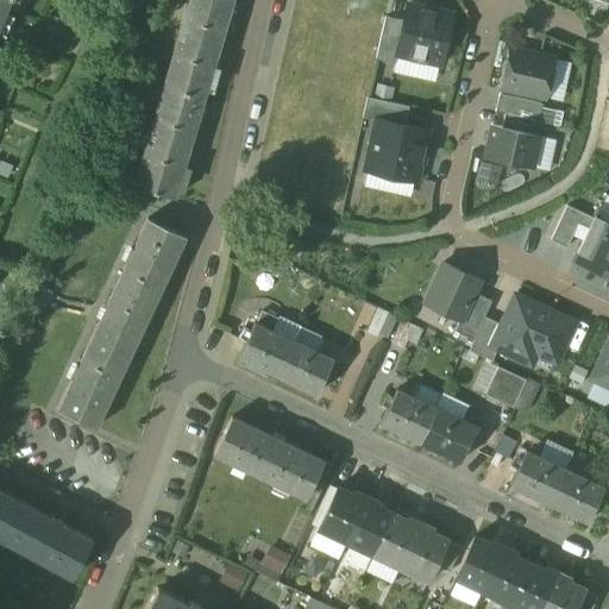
[(232,0),(188,0),(163,86),(205,98),(232,0)]
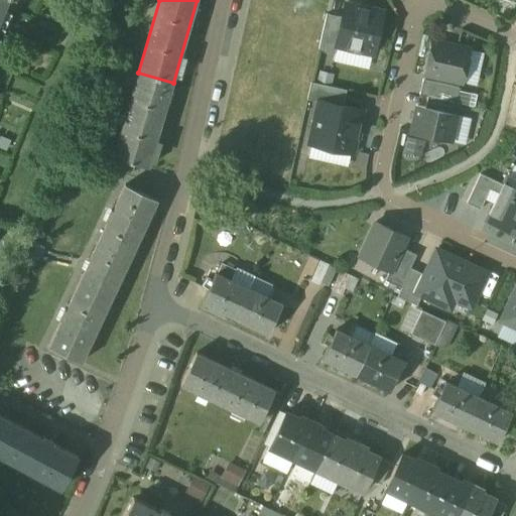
[(383,13),(346,4),(343,18),(336,45),(337,46),(373,54),(383,13)]
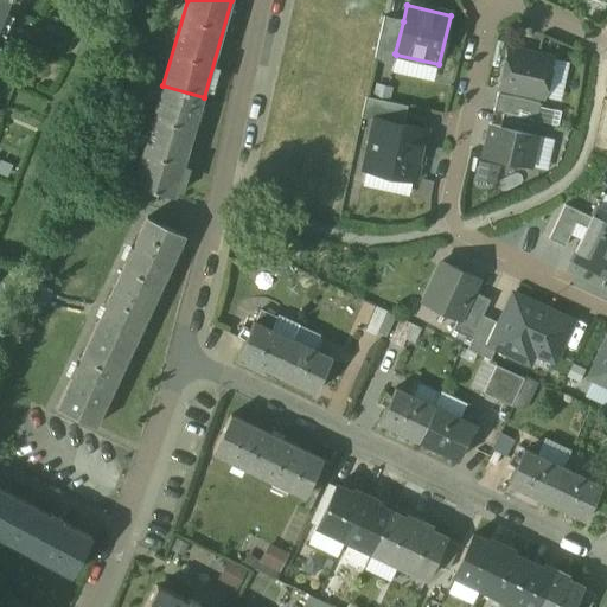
[(403,21),(384,17),(375,58),(395,63),(396,55),(395,53),(403,21)]
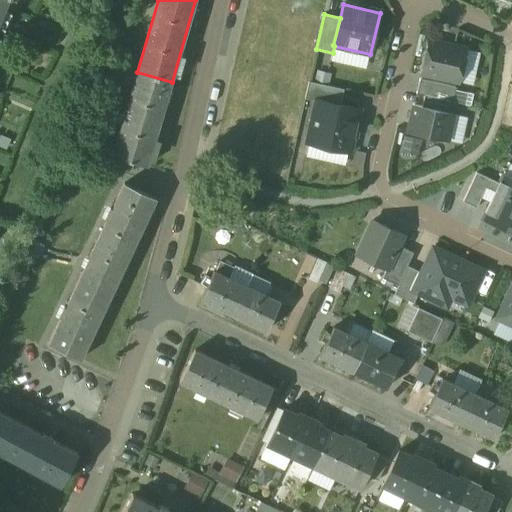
[(466,50),(428,41),(421,74),(459,82),(466,50)]
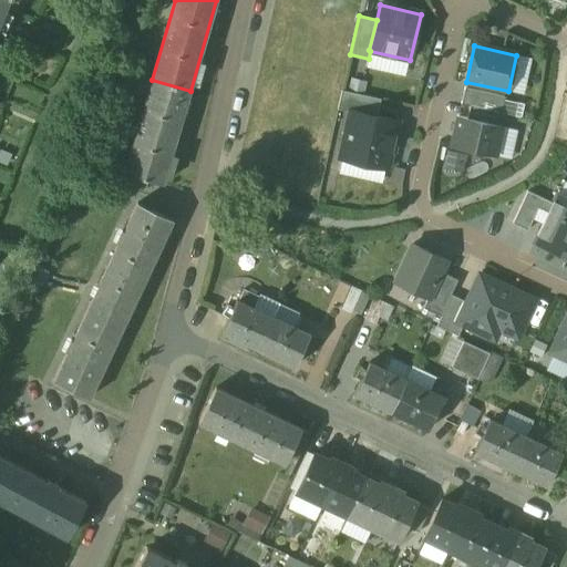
[(191,91),(152,80),(124,173),(163,184),(191,91)]
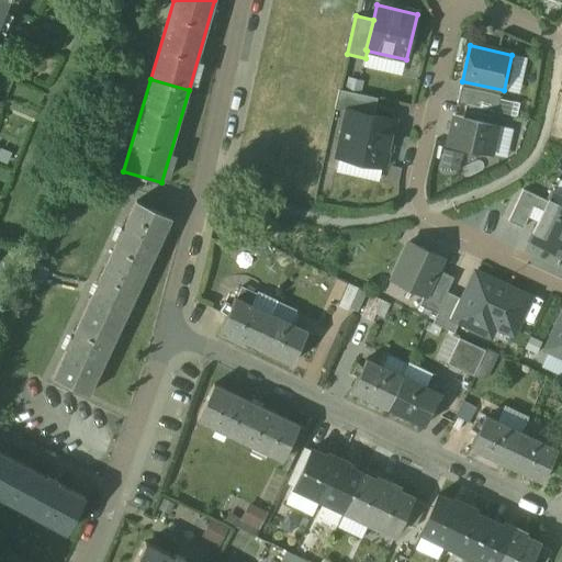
[(499,96),(461,87),(458,103),(465,105),(496,112),(499,96)]
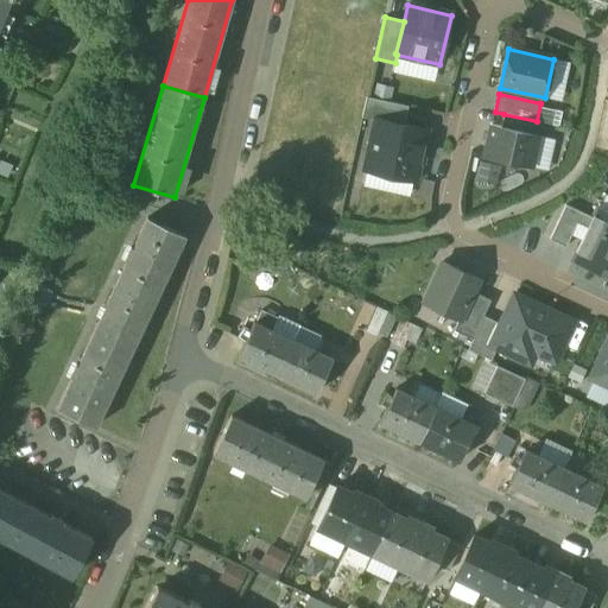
[(378,114),(405,120),(409,102),(367,95),(363,116),(377,120),(378,114)]
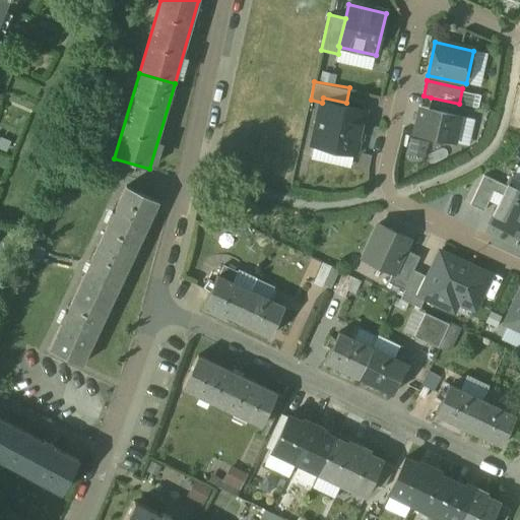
[(346,103),(323,98),(322,103),(313,141),(358,151),(368,108),(346,103)]
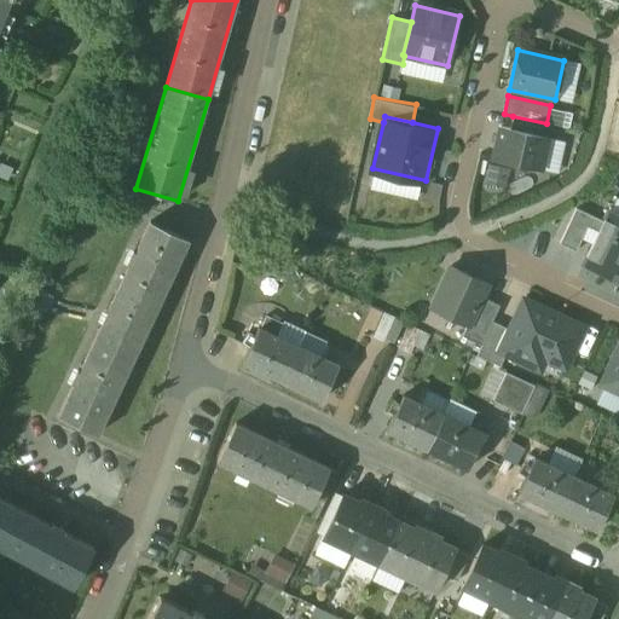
[(547,123),(513,116),(510,129),(548,138),(553,139),(556,126),(547,123)]
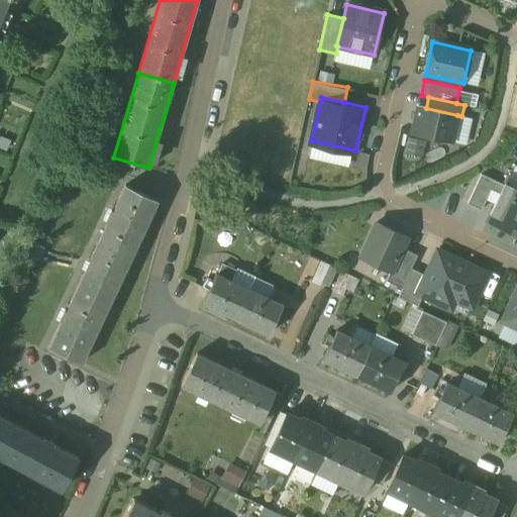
[(457,115),(426,108),(418,107),(412,133),(451,142),(457,115)]
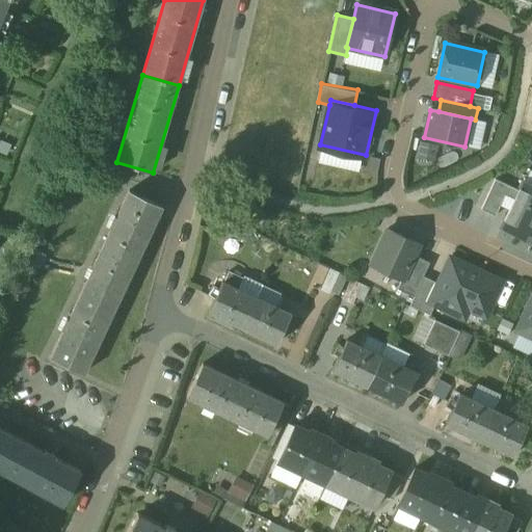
[(435,157),(437,141),(421,139),(419,155),(435,157)]
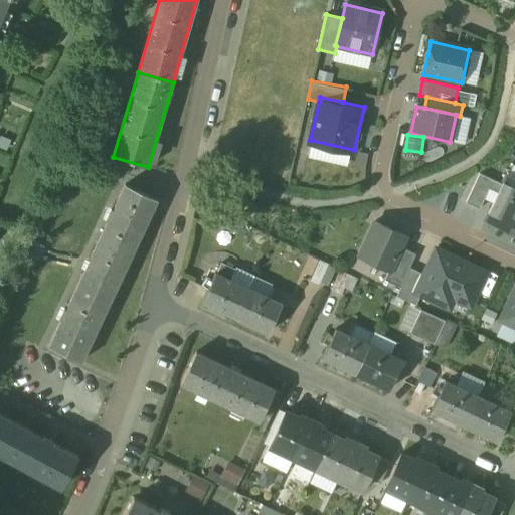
[(480,174),(466,203),(480,209),(489,189),(498,193),(502,184),(480,174)]
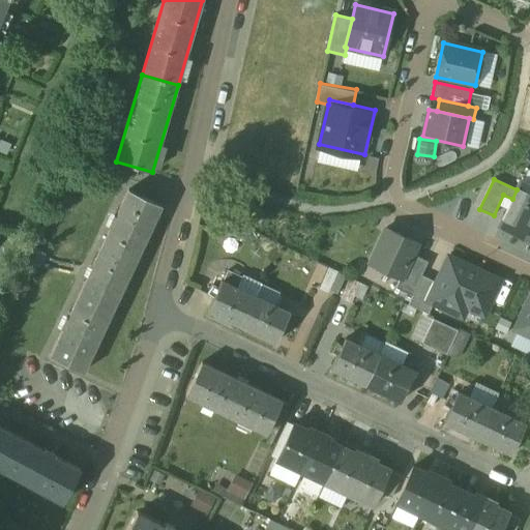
[(529,185),(521,181),(517,189),(512,199),(500,227),(529,240),(529,185)]
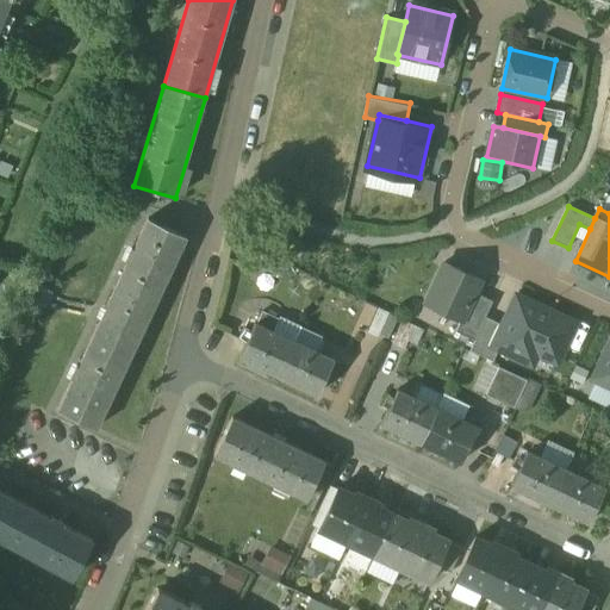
[(128,262),(78,367),(75,366),(70,378),(72,379),(57,410),(94,427),(184,237),(147,219),(132,249),(131,249),(125,261),(128,262)]
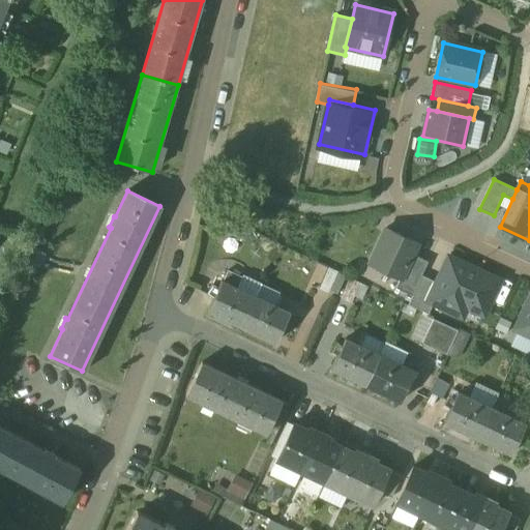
[(248,231),(227,221),(223,231),(243,240),(248,231)]
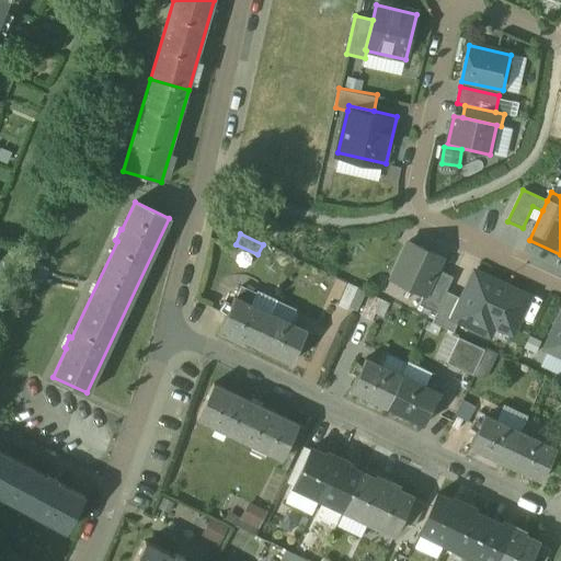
[(441,256),(405,242),(390,279),(425,295),(435,270),(441,256)]
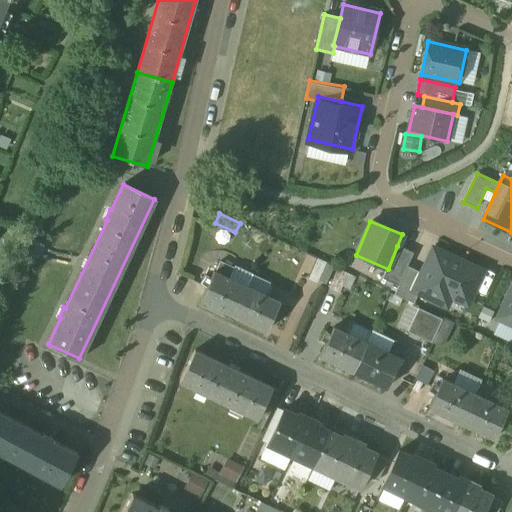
[(413,252),(397,246),(388,269),(385,277),(400,283),(407,266),(413,252)]
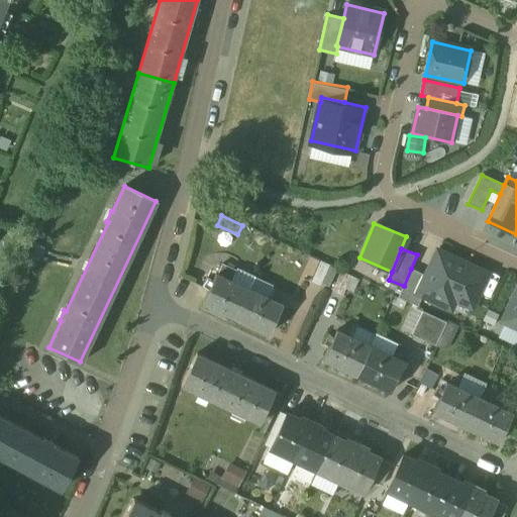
[(444,254),(437,251),(426,276),(418,293),(423,296),(450,309),(456,296),(474,303),(487,274),(444,254)]
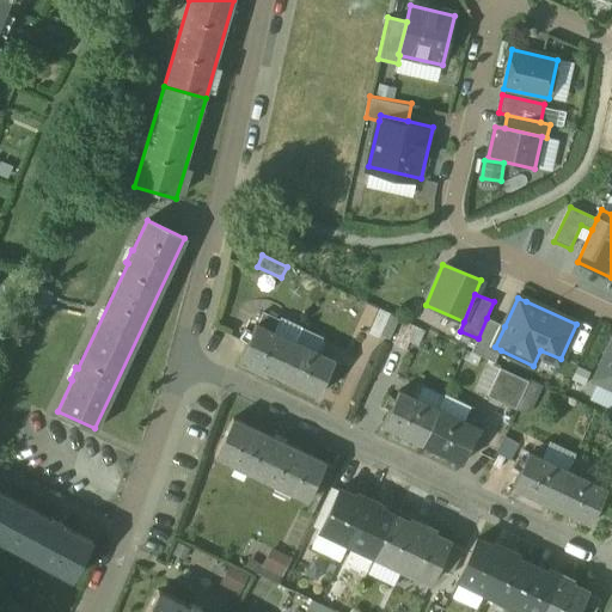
[(378,310),(368,331),(379,337),(380,335),(390,316),(378,310)]
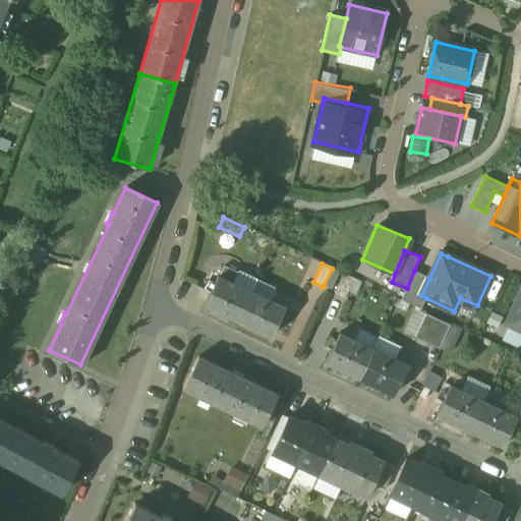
[(237,271),(223,265),(217,277),(231,284),(237,271)]
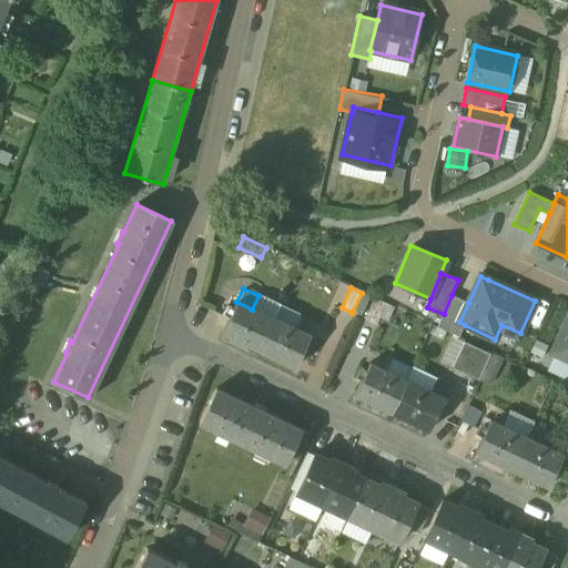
[(362,293),(353,311),(361,314),(369,296),(362,293)]
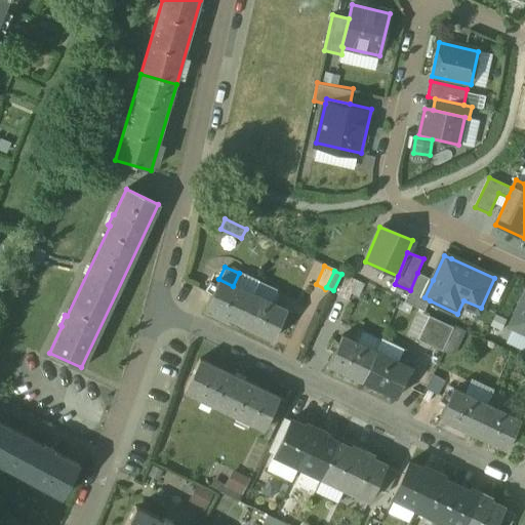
[(257,281),(239,273),(233,286),(251,294),(257,281)]
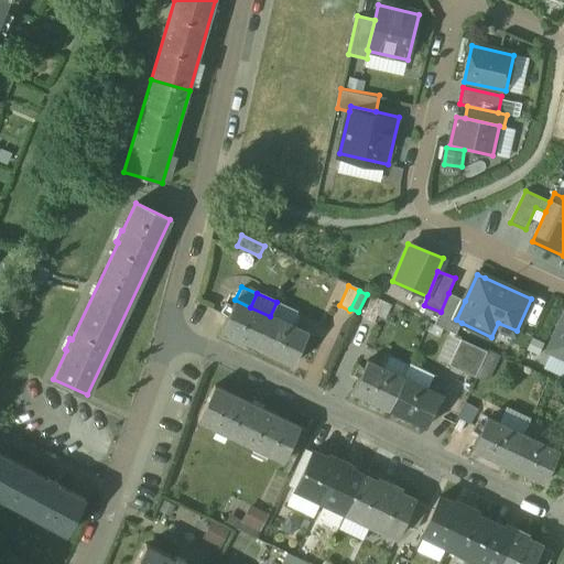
[(465,301),(448,293),(441,312),(435,324),(456,334),(462,323),(456,320),(465,301)]
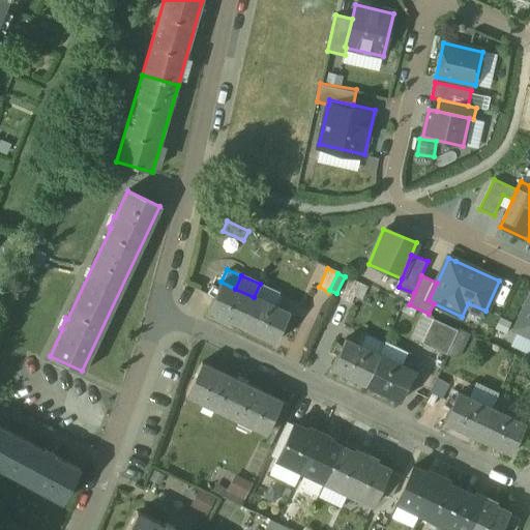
[(359,283),(349,278),(341,298),(350,302),(359,283)]
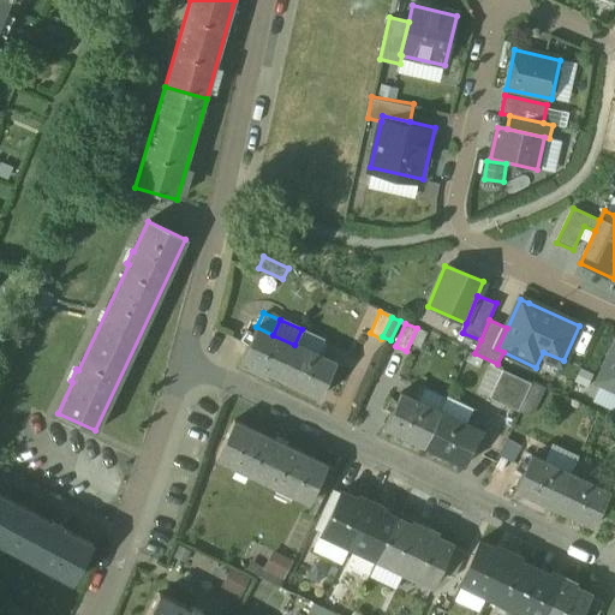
[(273,335),(256,327),(240,362),(279,380),(294,345),(273,335)]
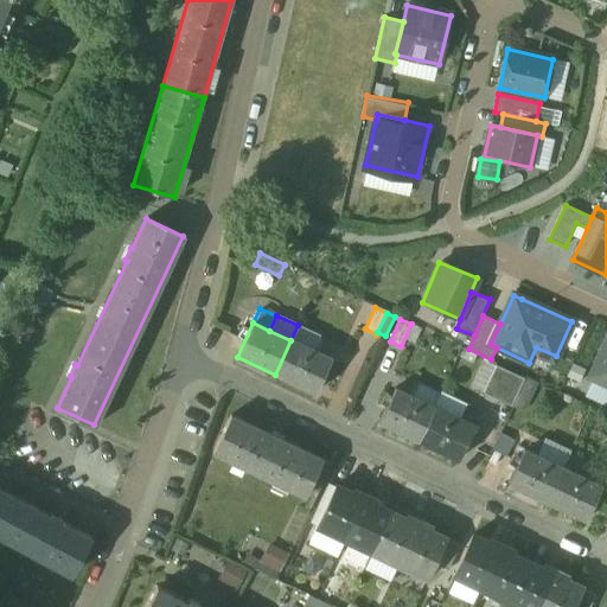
[(319,336),(298,325),(291,340),(312,351),(319,336)]
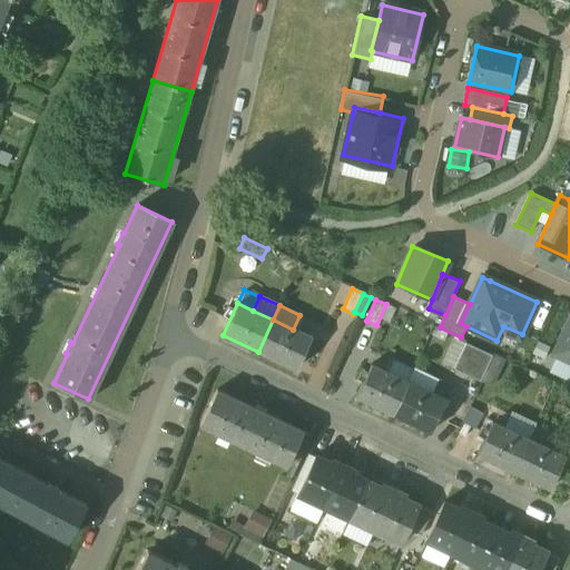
[(569,318),(554,354),(569,360),(569,318)]
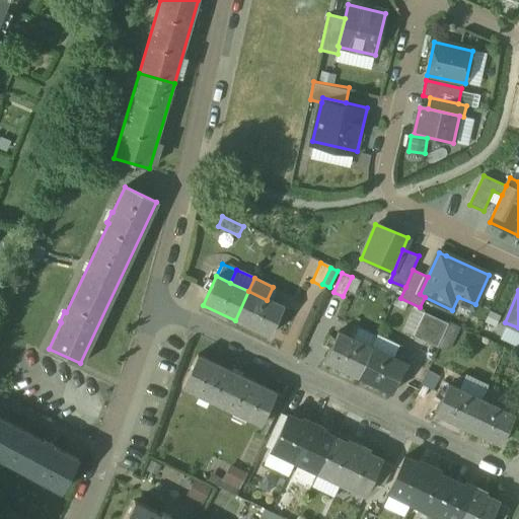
[(267,300),(248,291),(235,320),(268,336),(282,307),(267,300)]
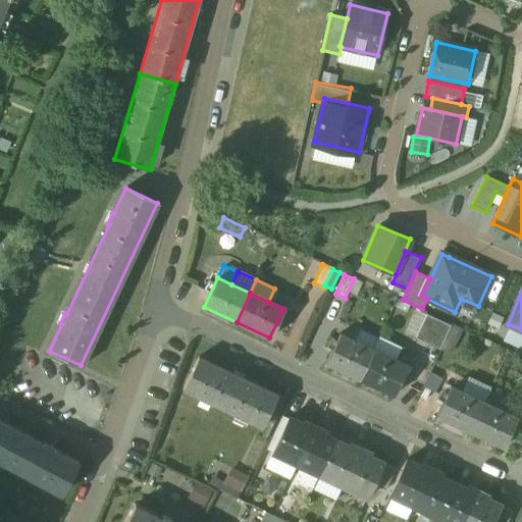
[(449,325),(427,315),(416,337),(438,348),(449,325)]
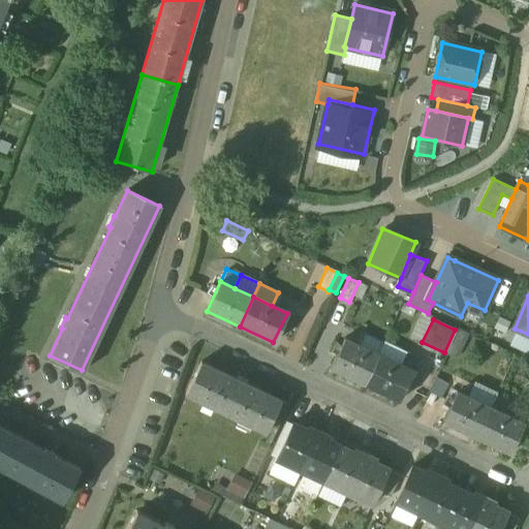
[(383,343),(364,334),(359,344),(378,353),(383,343)]
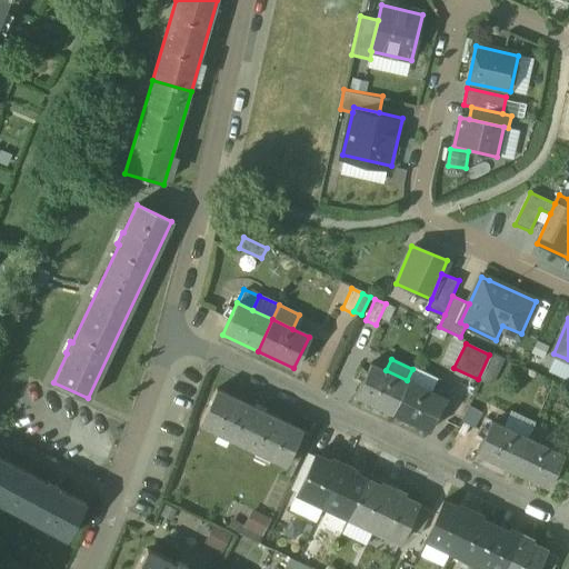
[(386,370),(369,363),(353,396),(391,413),(407,380),(386,370)]
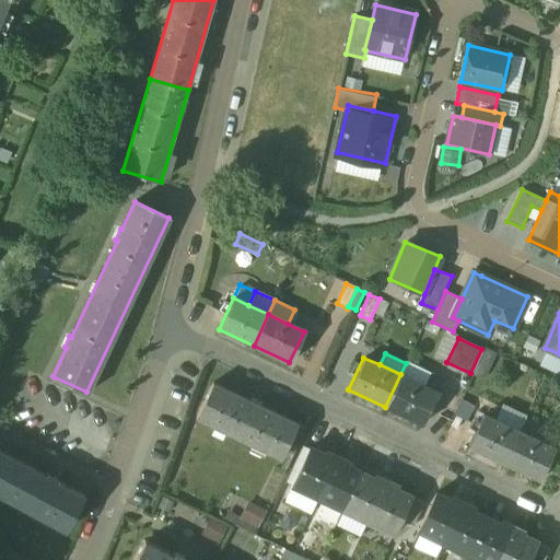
[(426,373),(406,363),(400,374),(420,384),(426,373)]
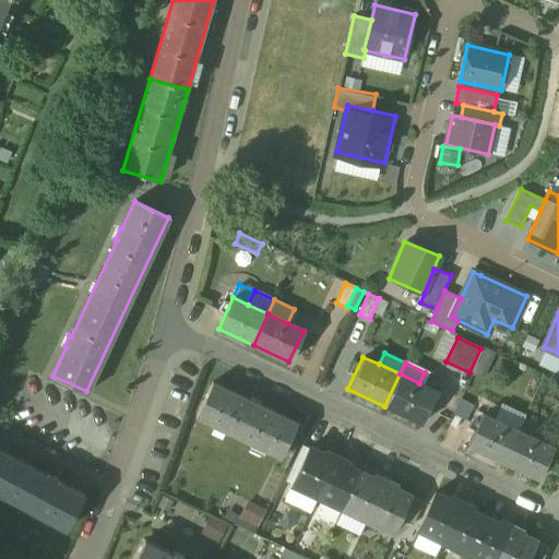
[(419,383),(400,373),(384,406),(420,423),(435,391),(419,383)]
